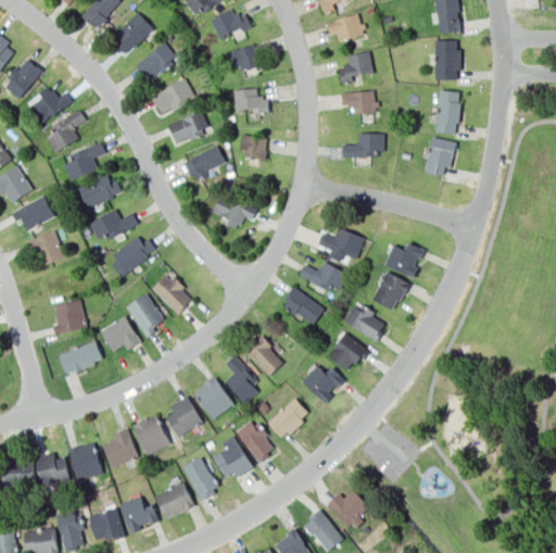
[(95,0),(81,15),(98,32),(123,4),(118,0),(95,0)]
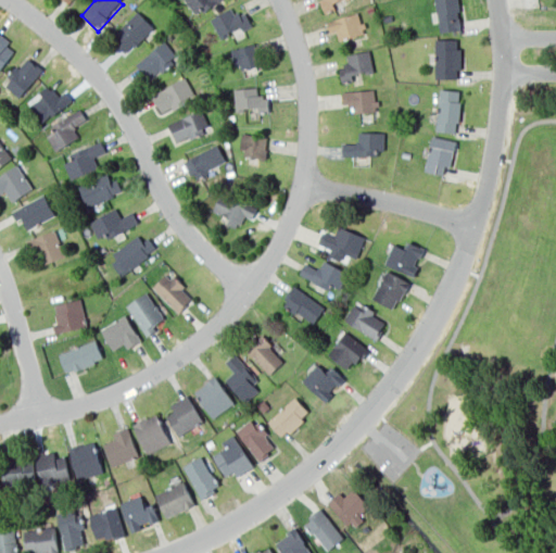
[(198,15),(187,0),(227,0),(207,16),(204,12),(198,15)]
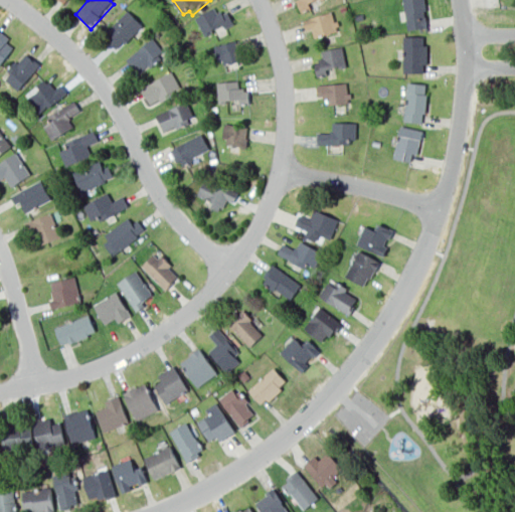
[(301,11),(327,0),(298,0),(300,3),(298,4),(301,11)]
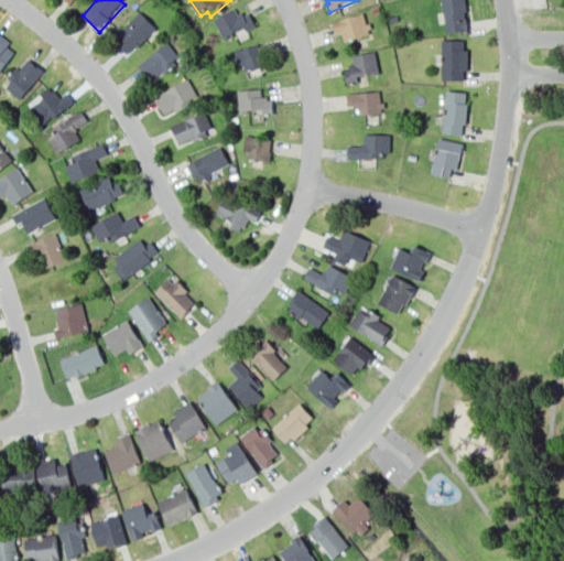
[(466,33),(444,36),(437,0),(465,0),(467,13),(463,14),(466,33)]
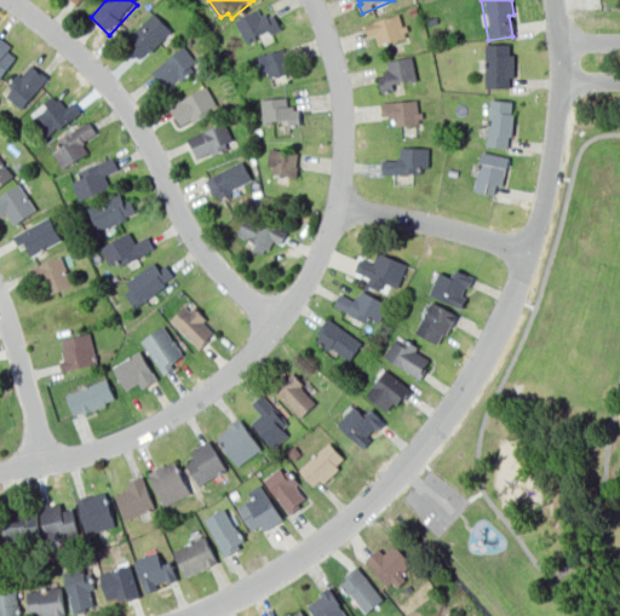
[(409,21),(407,11),(415,9),(419,18),(409,21)]
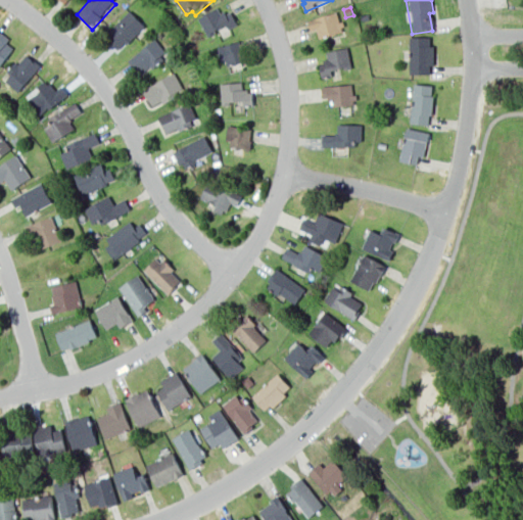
[(209,41),(198,20),(219,9),(222,15),(226,13),(228,16),(232,14),(239,29),(231,34),(229,30),(209,41)]
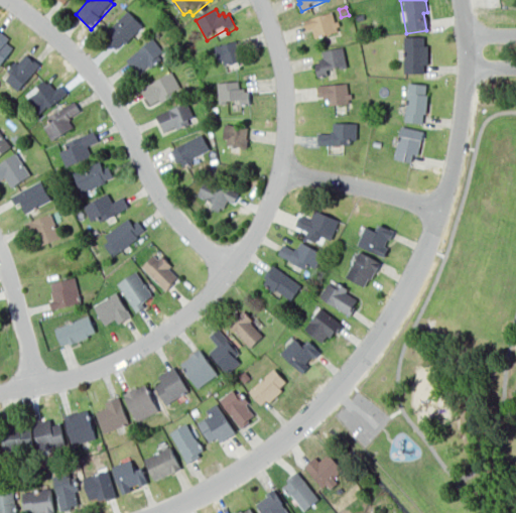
[(105,36),(119,51),(144,28),(130,13),(105,36)]
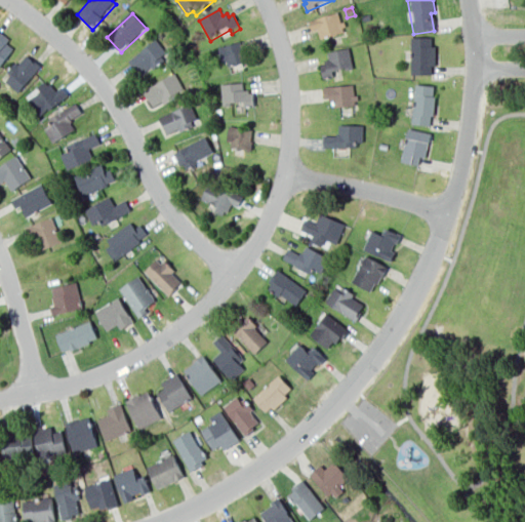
[(320,43),(345,37),(338,15),(310,24),(313,35),(318,34),(320,43)]
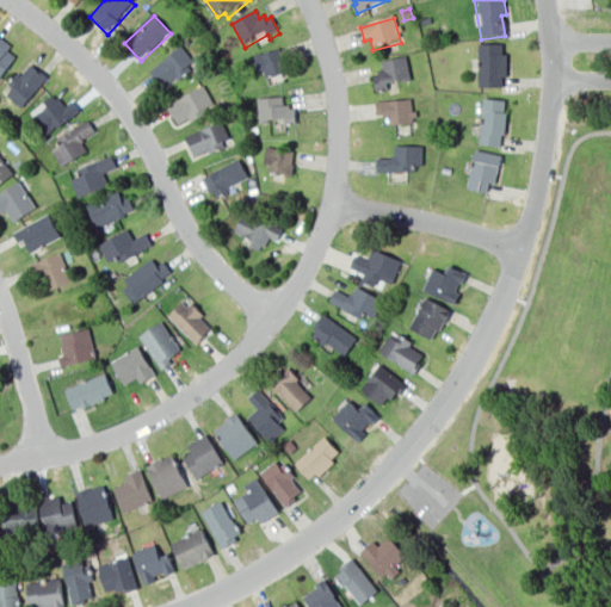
[(425,30),(421,20),(431,18),(433,28),(425,30)]
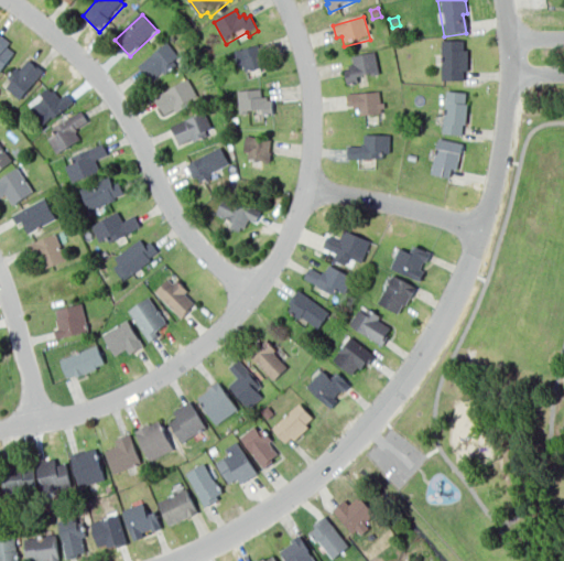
[(0,76),(13,60),(7,55),(14,45),(0,34),(0,76)]
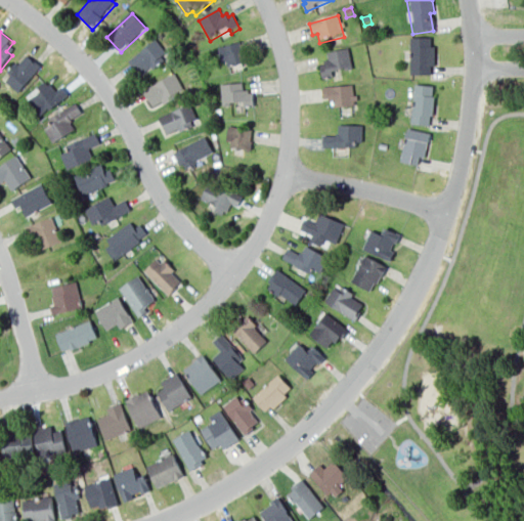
[(431,76),(409,76),(409,36),(432,36),(432,45),(436,46),(436,67),(431,67),(431,76)]
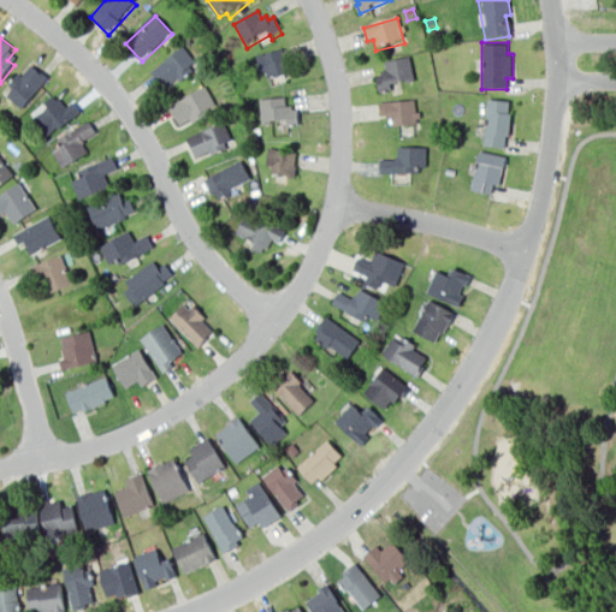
[(271,82),(268,75),(262,76),(256,55),(283,47),(286,59),(278,61),(279,64),(284,63),(289,76),(271,82)]
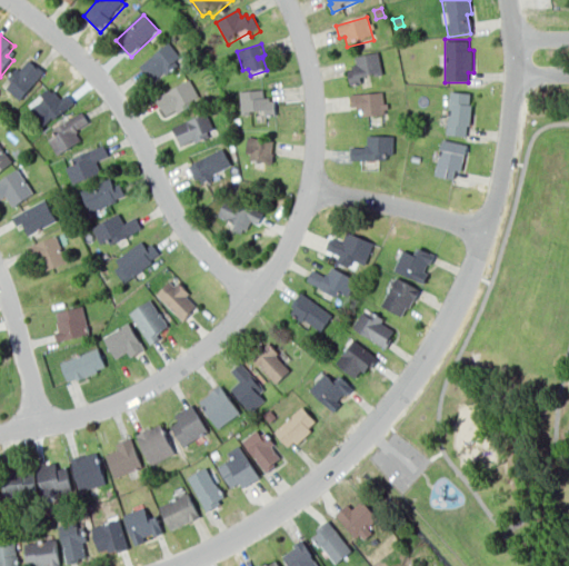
[(138,68),(152,86),(182,62),(168,45),(138,68)]
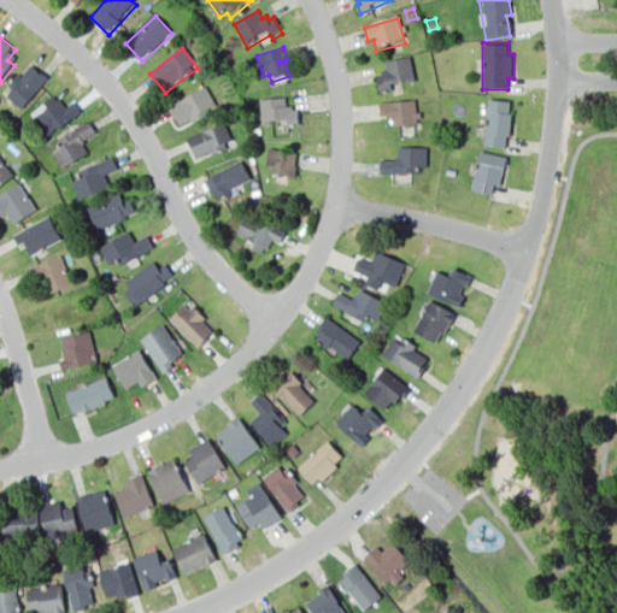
[(413,84),(399,87),(400,94),(381,98),(377,81),(383,80),(383,75),(387,74),(386,65),(410,62),(413,84)]
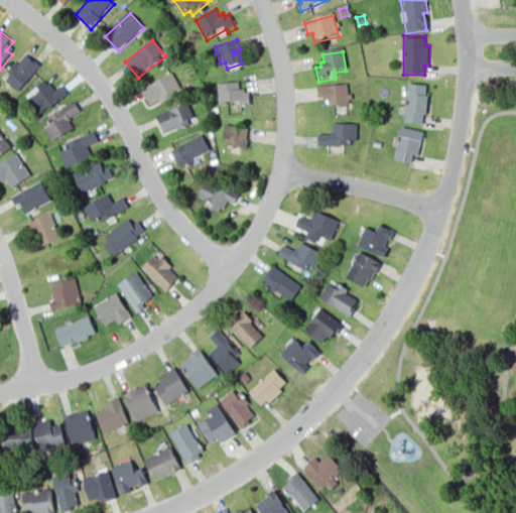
[(18,91),(2,78),(13,65),(18,69),(29,55),(39,65),(18,91)]
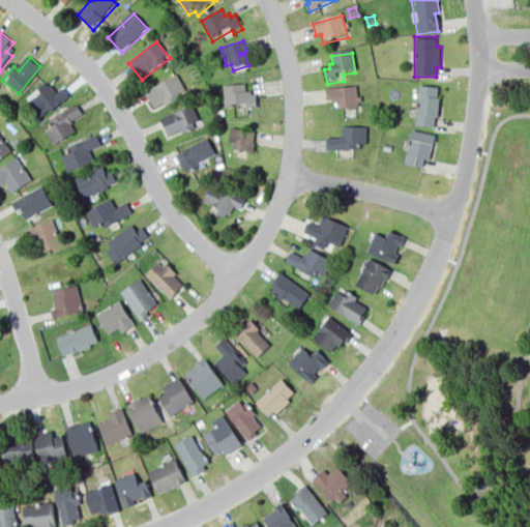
[(147,94),(157,113),(188,97),(179,78),(147,94)]
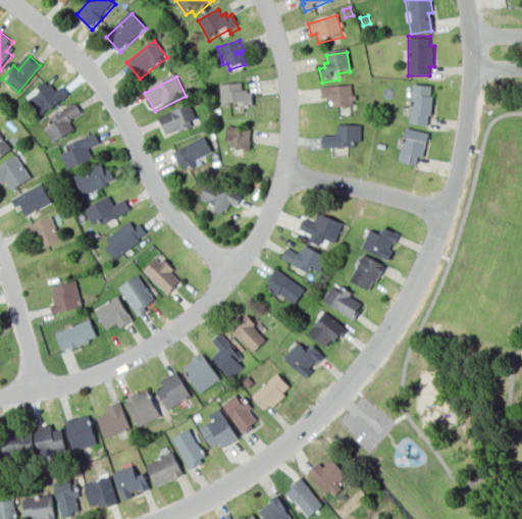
[(47,117),(59,106),(52,99),(59,93),(48,81),(30,97),(47,117)]
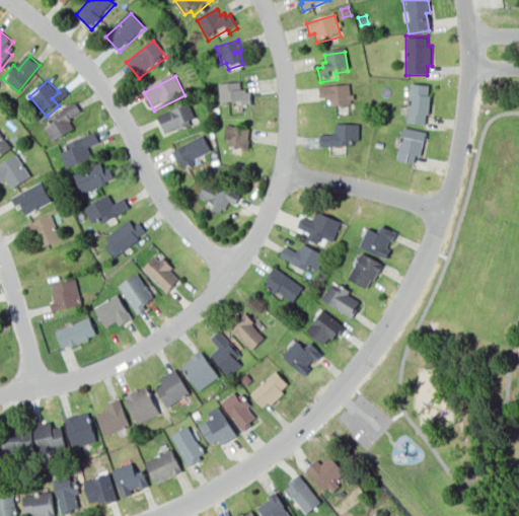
[(242,106),(222,108),(219,86),(241,83),(242,89),(247,88),(248,94),(252,94),(254,109),(243,111),(242,106)]
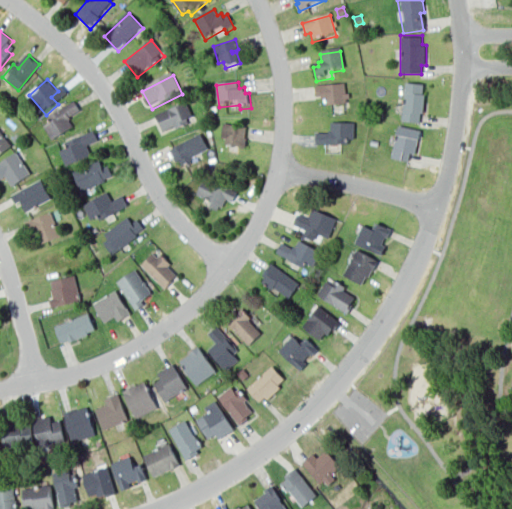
[(421,123),(401,122),(405,82),(424,84),(421,123)]
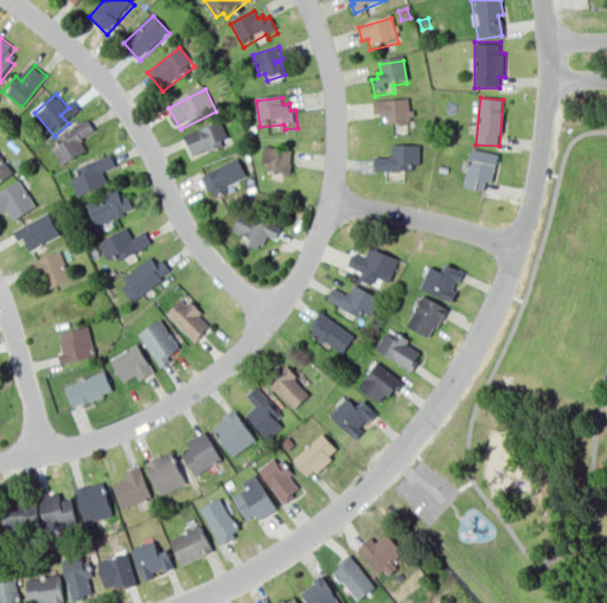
[(237,106),(228,110),(224,103),(234,98),(237,106)]
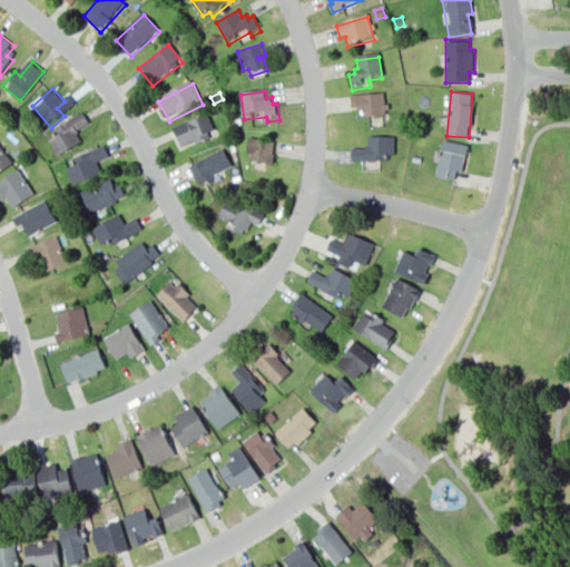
[(385,116),(369,116),(369,105),(356,105),(356,94),(385,94),(385,116)]
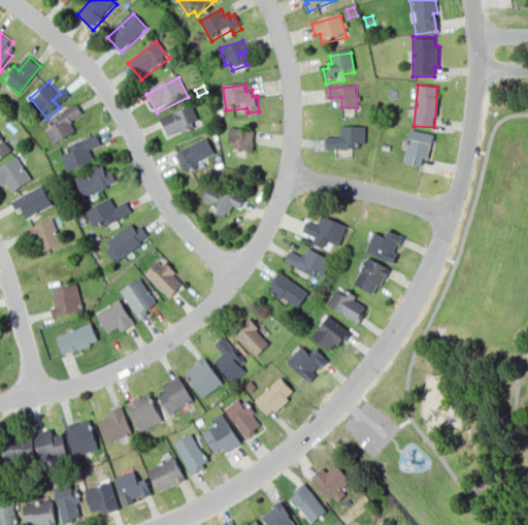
[(55,144),(75,132),(70,123),(86,113),(79,103),(42,126),(55,144)]
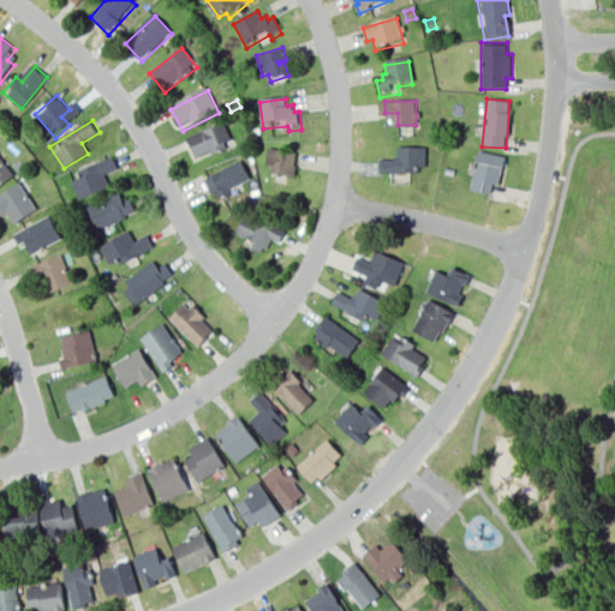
[(186,142),(196,165),(233,147),(222,124),(186,142)]
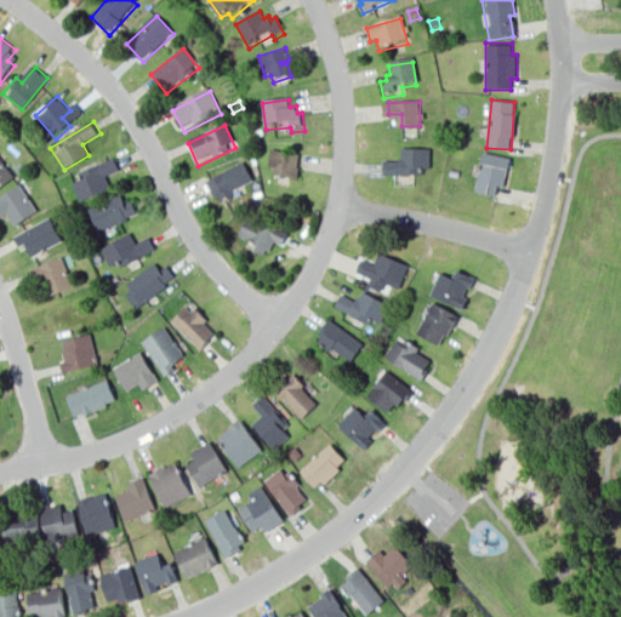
[(454,144),(456,135),(465,137),(463,147),(454,144)]
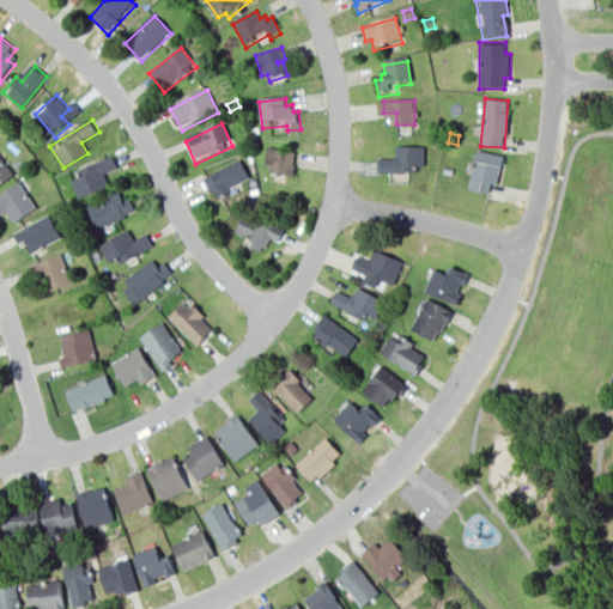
[(417,175),(375,174),(375,159),(394,160),(394,147),(418,148),(417,153),(425,153),(425,169),(419,169),(417,175)]
